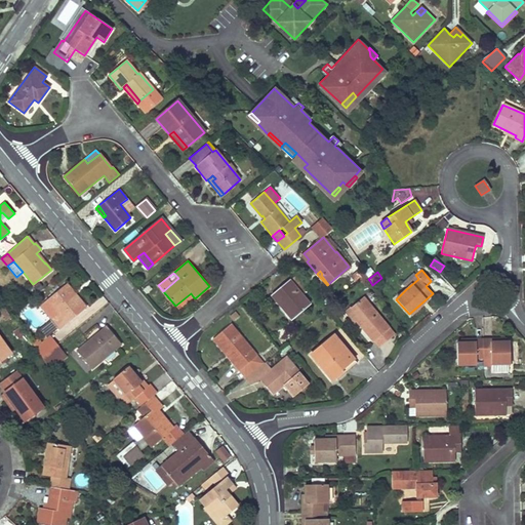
[(359,275),(357,273),(352,277),(355,281),(360,277),(359,275)]
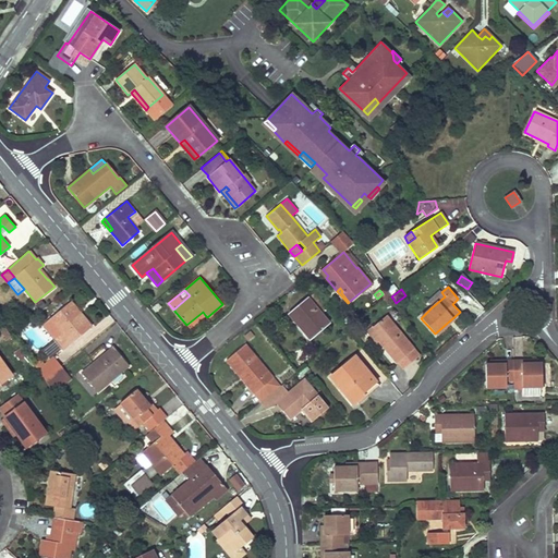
[(426,302),(432,307),(445,296),(441,292),(439,290),(426,302)]
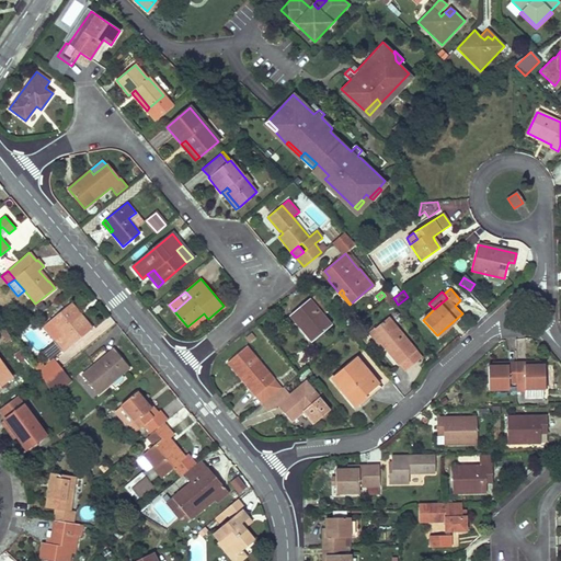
[(319,295),(317,293),(308,300),(310,302),(319,295)]
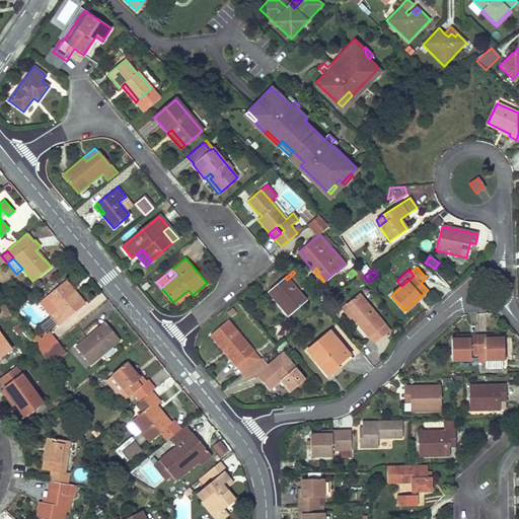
[(364,276),(361,271),(357,275),(356,275),(360,281),(365,277),(364,276)]
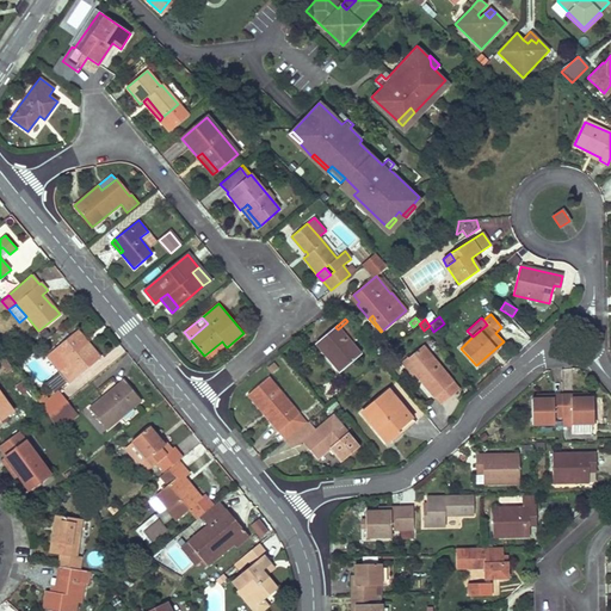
[(333,358),(343,369),(359,355),(350,343),(359,335),(347,321),(338,329),(335,327),(316,344),(328,357),(326,358),(329,362),(333,358)]
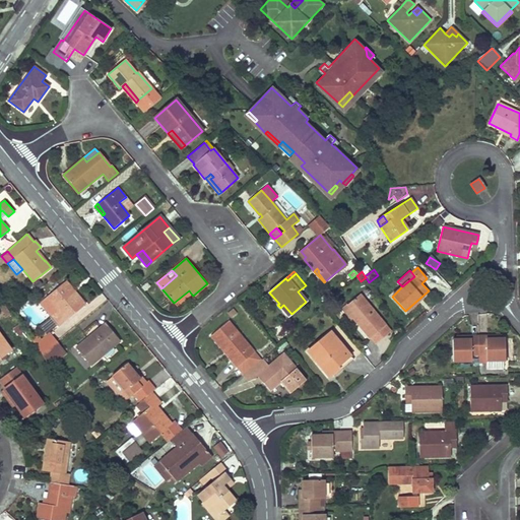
[(66,281),(62,284),(71,295),(74,291),(66,281)]
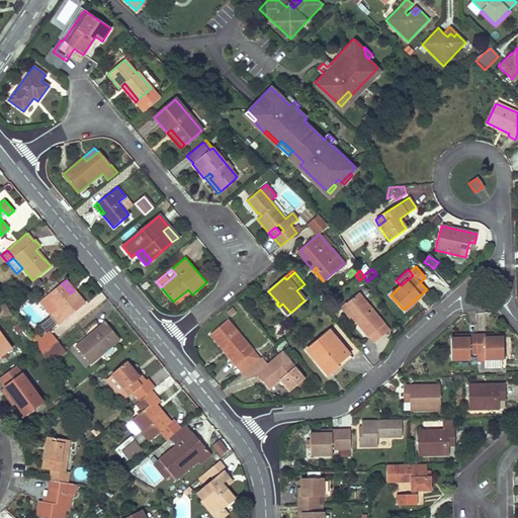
[(71,293),(62,283),(46,296),(57,310),(51,315),(59,325),(85,304),(74,290),(71,293)]
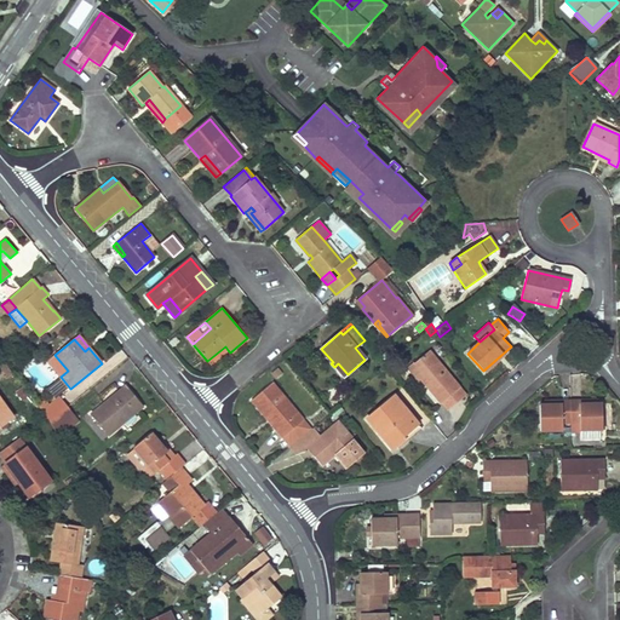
[(228,350),(225,346),(207,361),(210,365),(228,350)]
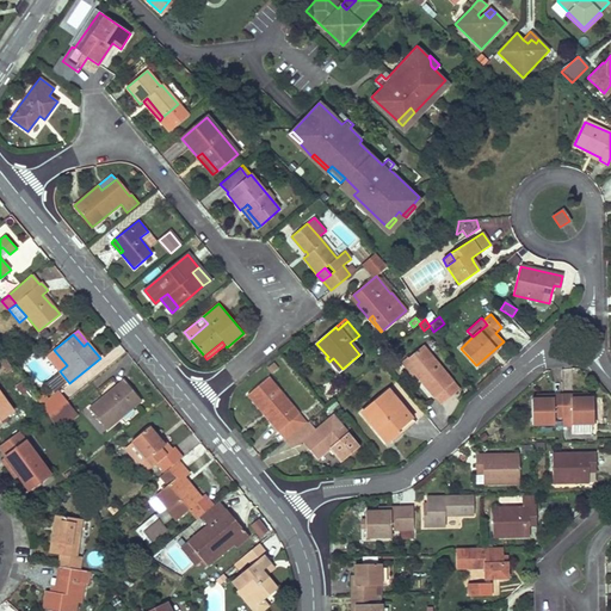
[(418,377),(434,397),(436,396),(442,403),(460,389),(423,346),(408,358),(407,357),(421,375),(418,377)]
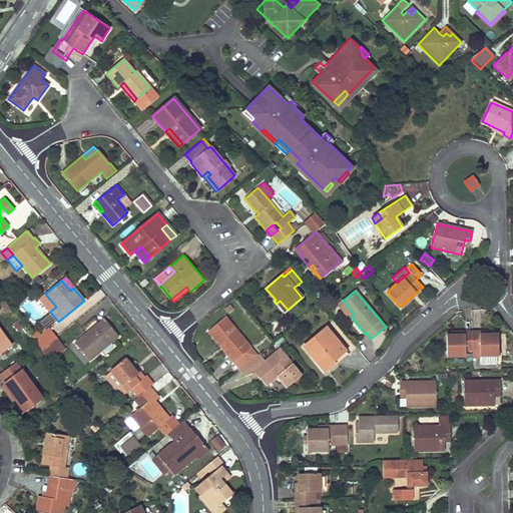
[(351,317),(354,315),(342,300),(337,305),(346,316),(348,314),(351,317)]
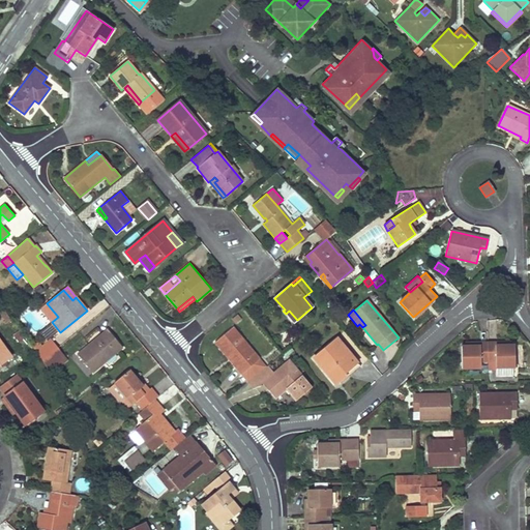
[(297,320),(289,311),(286,314),(293,323),(297,320)]
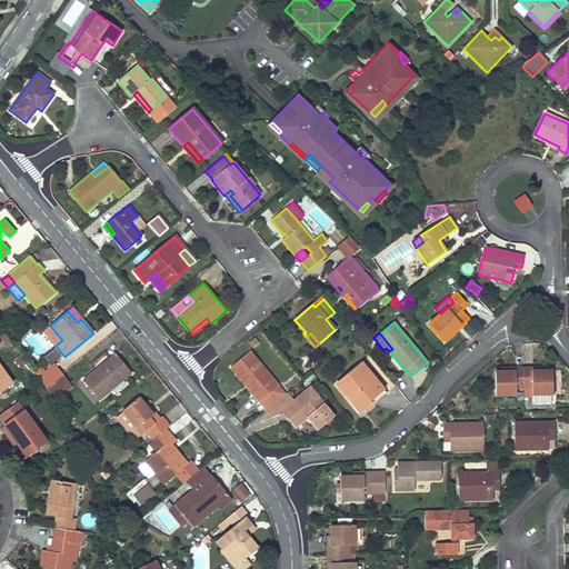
[(230,368),(245,385),(247,383),(255,393),(252,395),(258,402),(267,395),(275,403),(282,397),(286,393),(250,351),(230,368)]
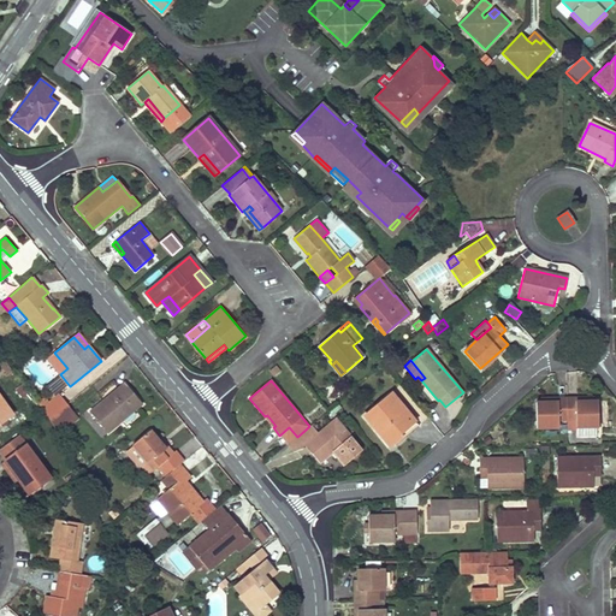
[(106,401),(105,400),(90,412),(107,433),(142,404),(124,383),(117,389),(118,390),(106,401)]
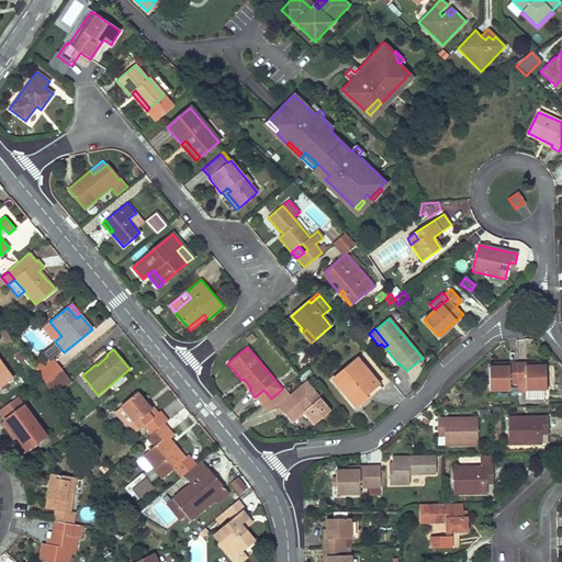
[(379,384),(357,359),(332,380),(355,407),(368,397),(366,395),(379,384)]
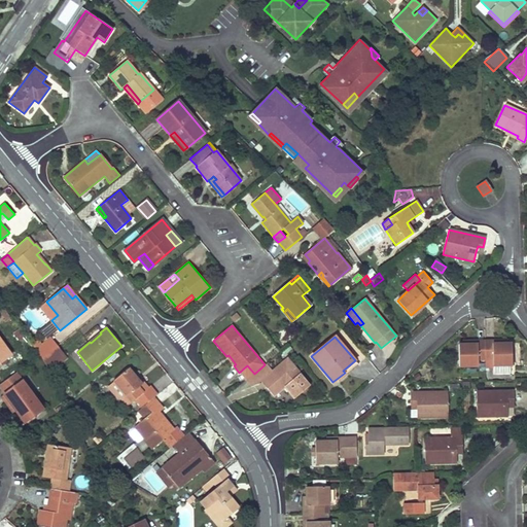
[(39,355),(41,358),(42,358),(58,346),(50,338),(35,350),(39,355)]
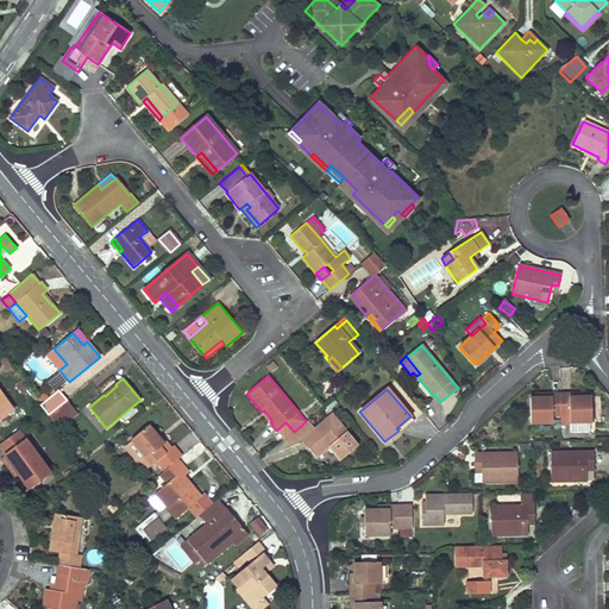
[(0,418),(12,409),(0,393),(0,418)]
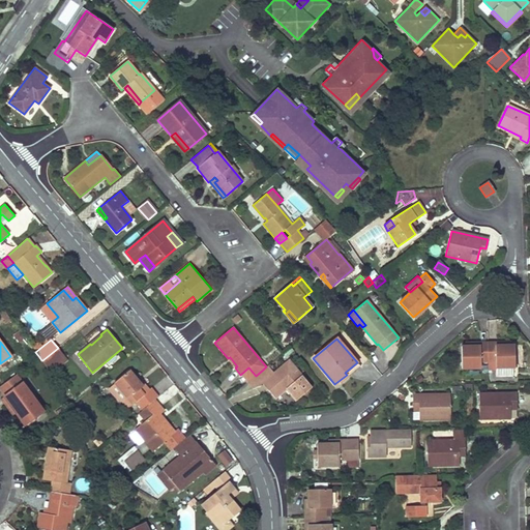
[(496,342),(488,343),(488,361),(495,361),(496,367),(497,367),(512,367),(514,367),(514,345),(510,345),(496,346),(496,342)]
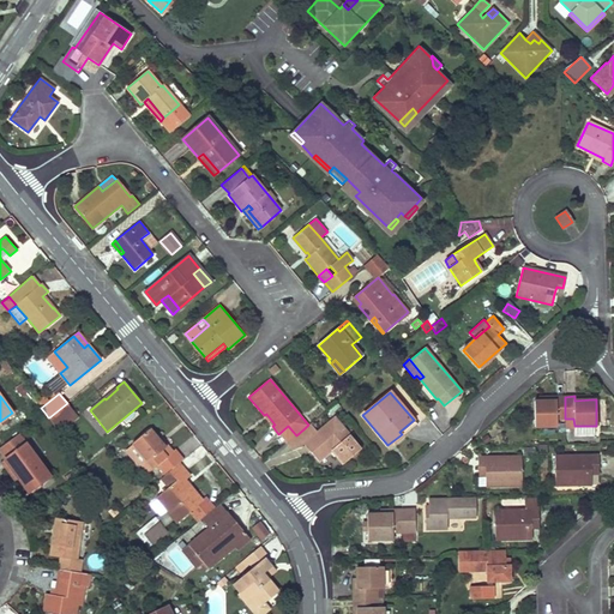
[(555,401),(539,401),(534,401),(535,427),(557,427),(557,419),(565,419),(565,397),(555,397),(555,401)]
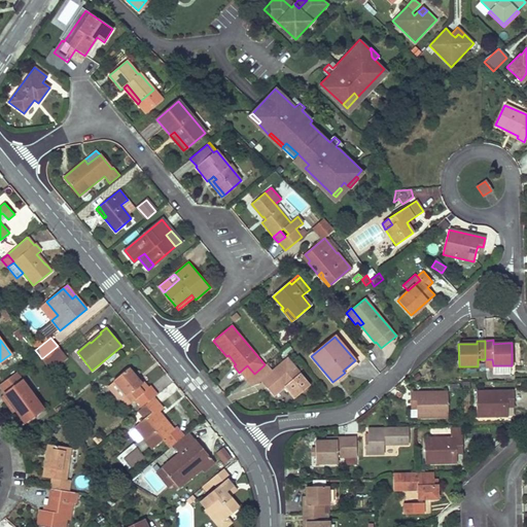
[(42,358),(47,367),(56,361),(59,365),(67,357),(65,354),(58,346),(42,358)]
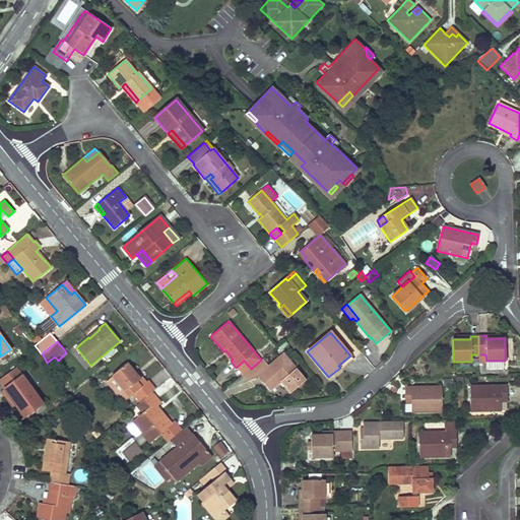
[(223,351),(223,352),(231,361),(233,360),(225,350),(223,351)]
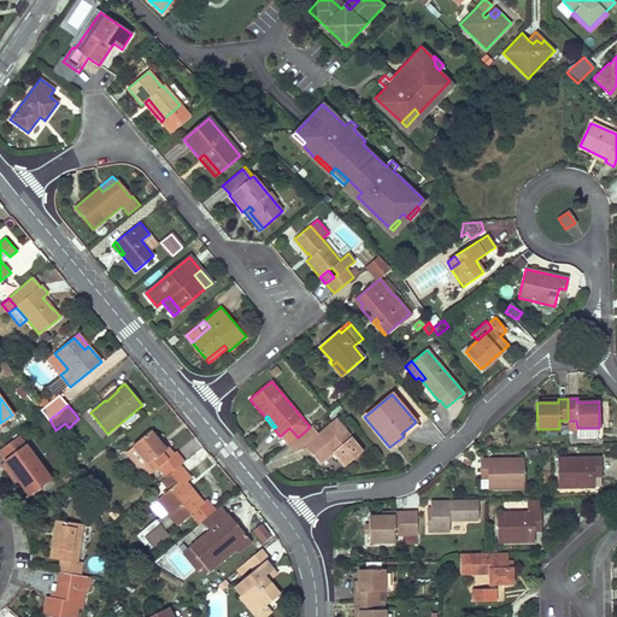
[(305,446),(319,464),(330,454),(333,452),(340,460),(345,466),(362,452),(336,421),(319,435),(313,439),(305,446)]
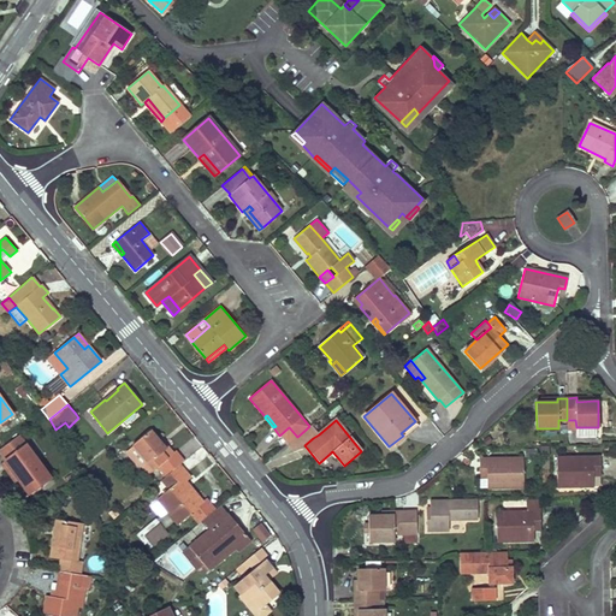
[(419,426),(415,421),(401,433),(403,436),(404,438),(419,426)]
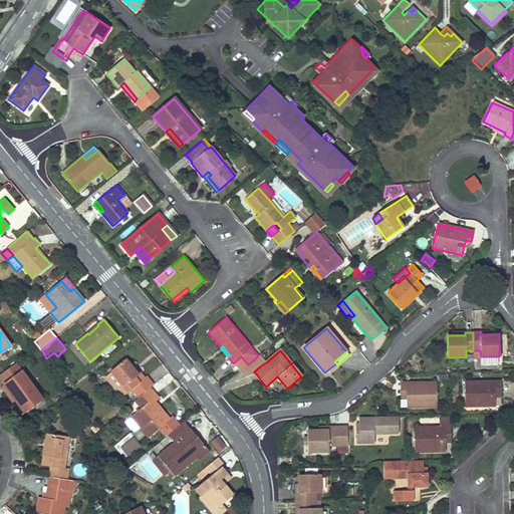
[(48,363),(57,356),(54,352),(46,358),(48,363)]
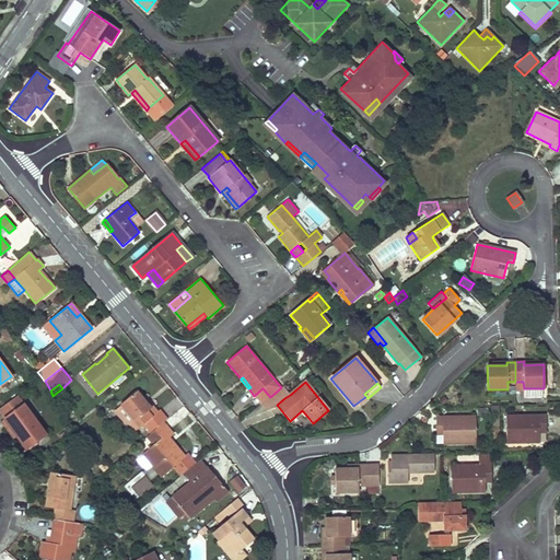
[(288,393),(282,386),(281,387),(278,391),(283,397),(288,393)]
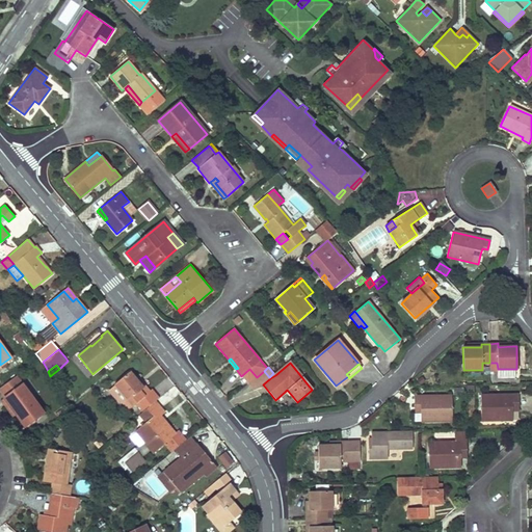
[(248,383),(257,377),(249,369),(241,376),(248,383)]
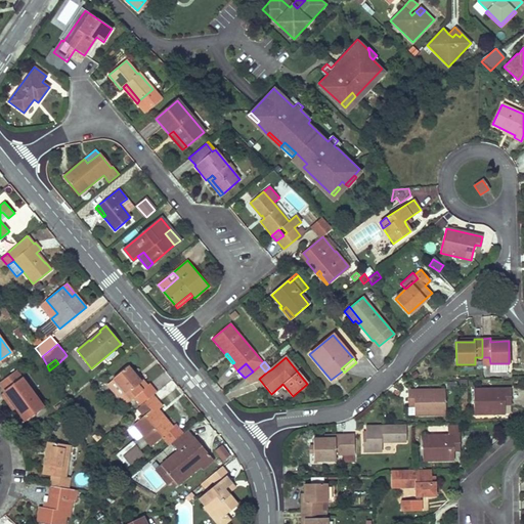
[(508,372),(507,363),(491,363),(491,372),(508,372)]
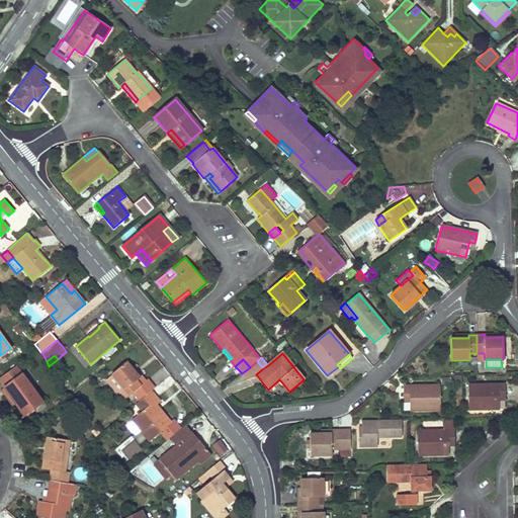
[(111,374),(111,375),(106,380),(115,392),(117,391),(123,398),(127,395),(128,396),(133,393),(139,401),(151,391),(155,387),(148,379),(146,380),(141,374),(139,375),(135,370),(126,361),(111,374)]
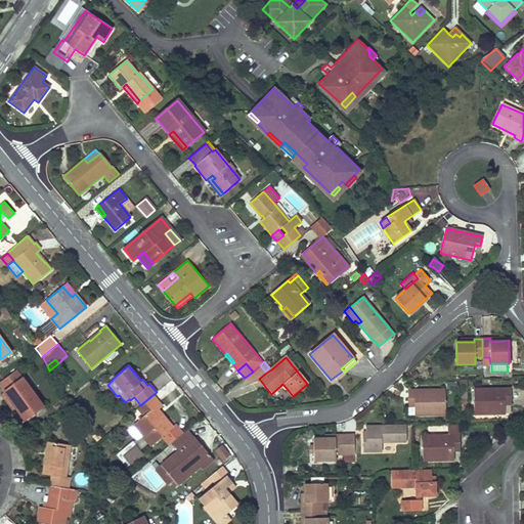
[(249,384),(259,379),(266,373),(271,369),(269,367),(265,372),(260,365),(253,372),(245,378),(249,384)]
